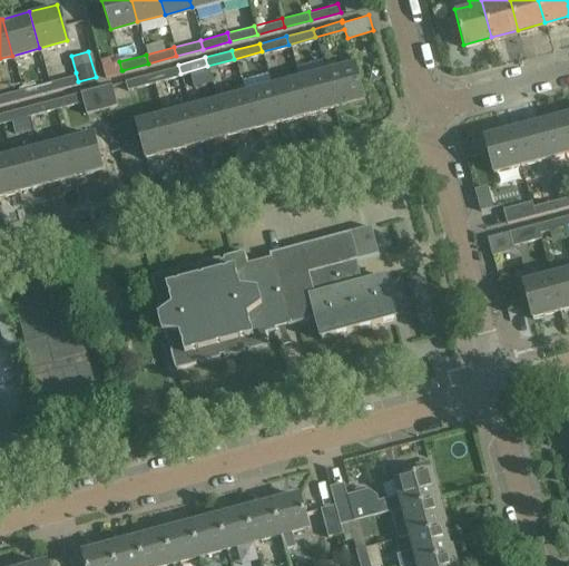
[(352,61),(335,66),(333,58),(323,61),(325,68),(324,68),(333,105),(361,97),(352,61)]
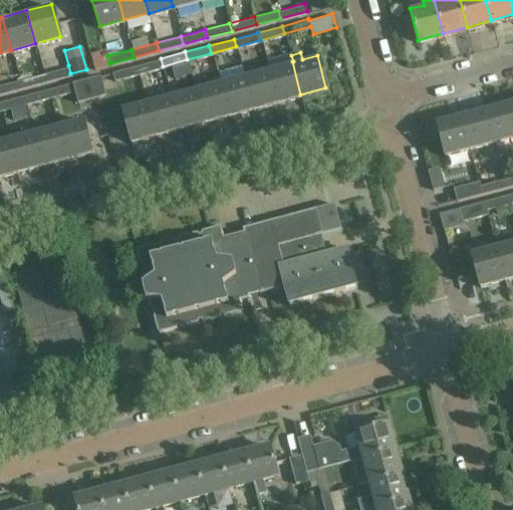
[(163,66),(161,58),(136,64),(139,72),(163,66)]
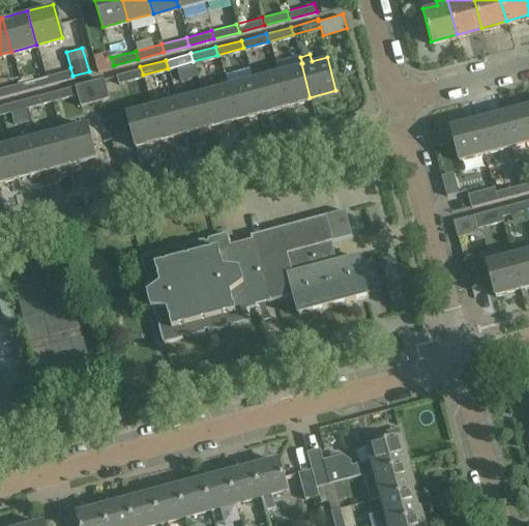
[(310,97),(301,63),(275,70),(285,104),(310,97)]
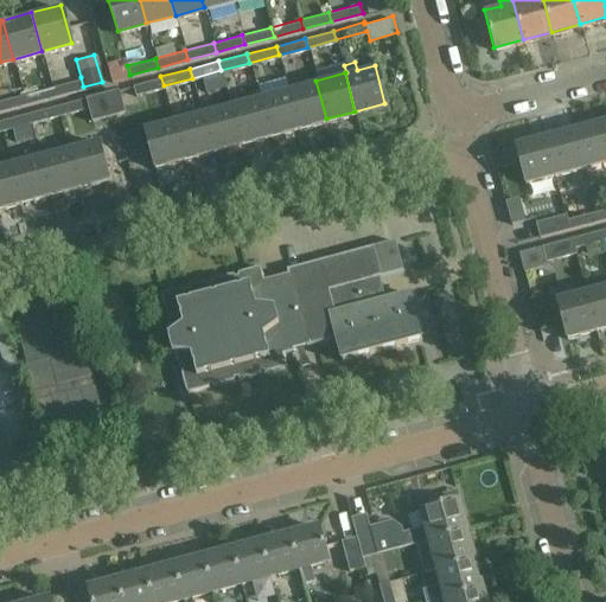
[(164,85),(160,76),(133,84),(135,94),(164,85)]
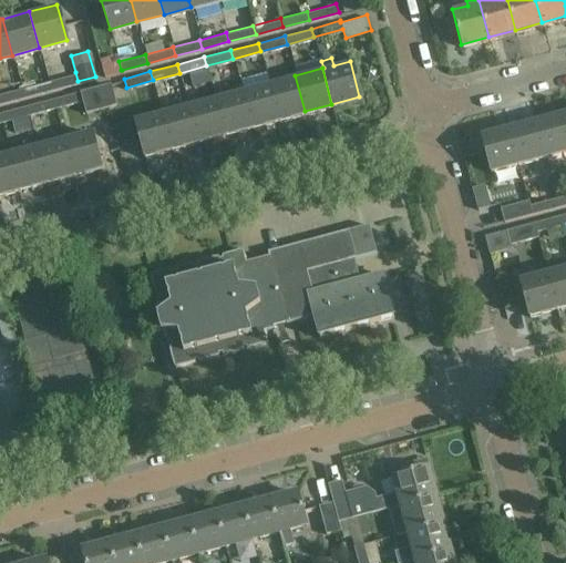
[(78,81),(75,72),(48,80),(50,89),(78,81)]
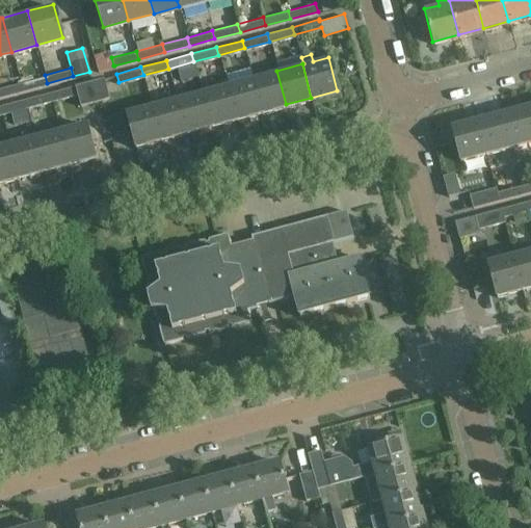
[(286,104),(276,71),(251,77),(261,111),(286,104)]
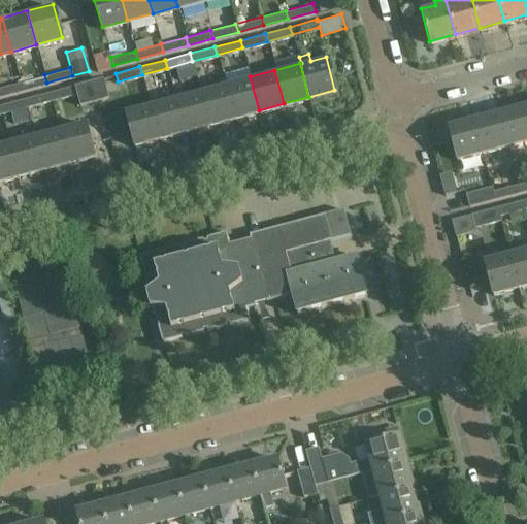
[(19,82),(22,90),(46,83),(44,74),(19,82)]
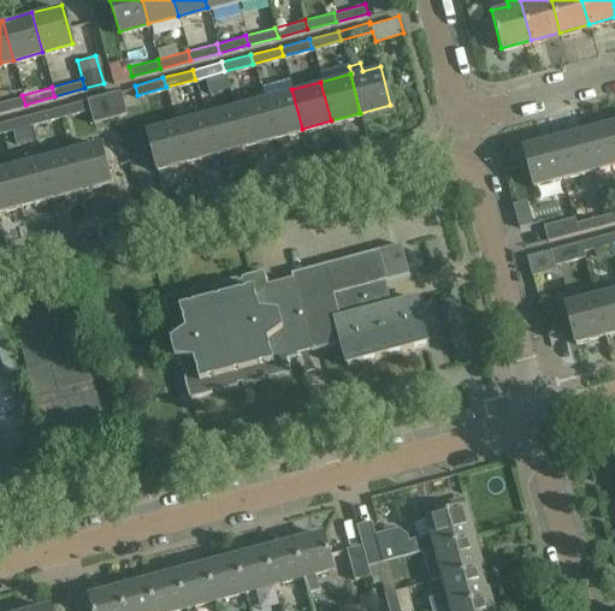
[(93,120),(114,114),(125,112),(119,89),(87,98),(89,107),(93,120)]
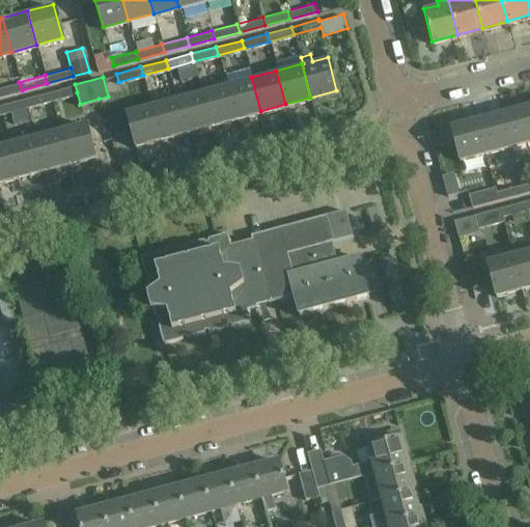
[(260,111),(251,77),(226,84),(234,117),(260,111)]
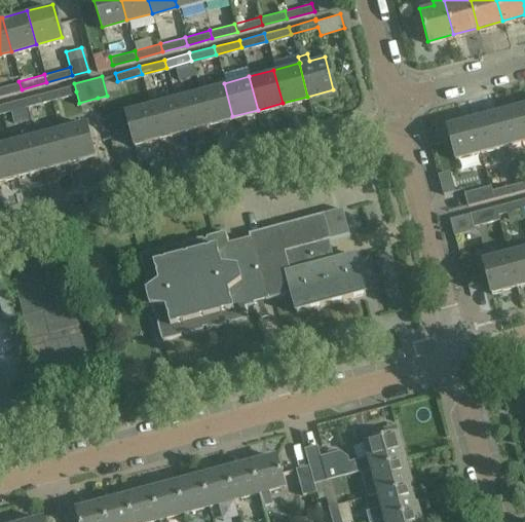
[(0,95),(22,89),(19,81),(0,85),(0,95)]
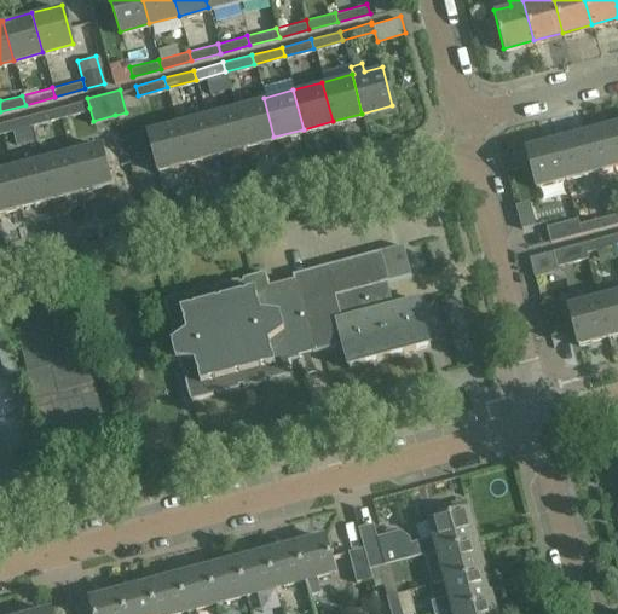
[(57,106),(59,116),(90,108),(87,98),(57,106)]
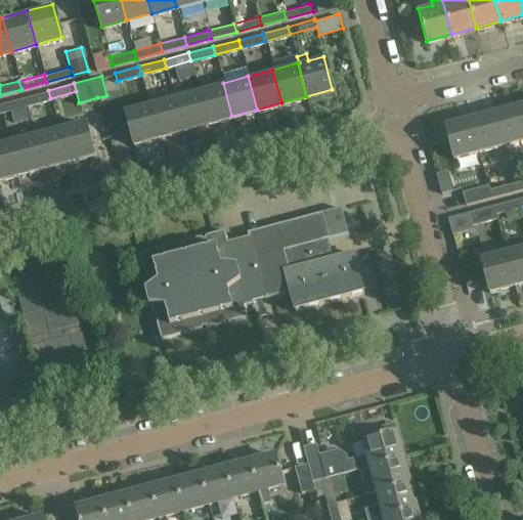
[(223,83),(199,89),(207,123),(231,116),(223,83)]
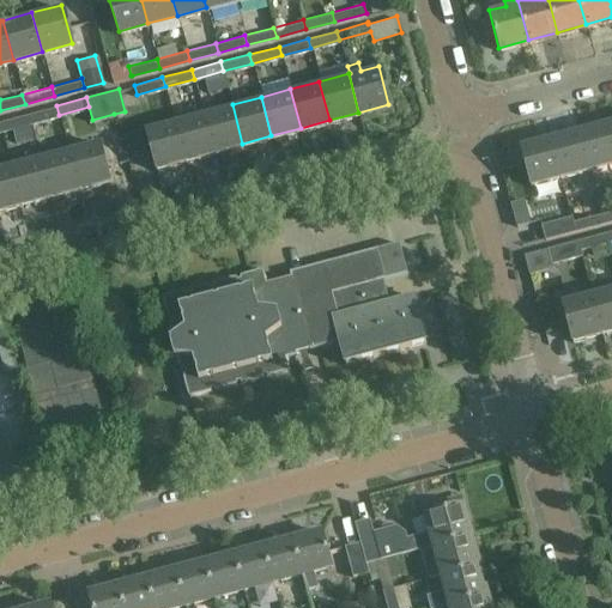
[(213,151),(242,144),(232,104),(203,113),(213,151)]
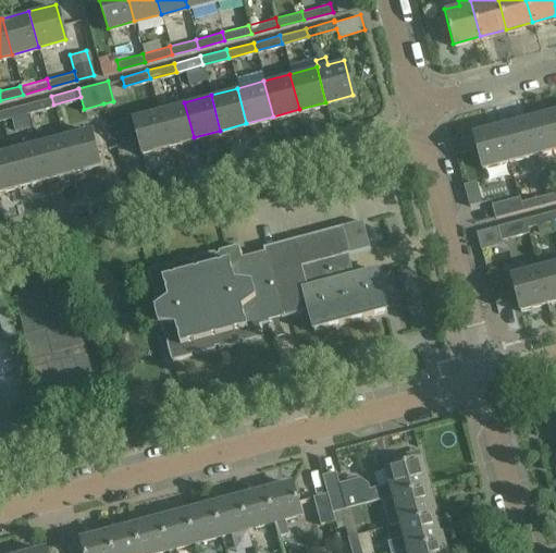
[(25,102),(27,111),(53,105),(51,96),(25,102)]
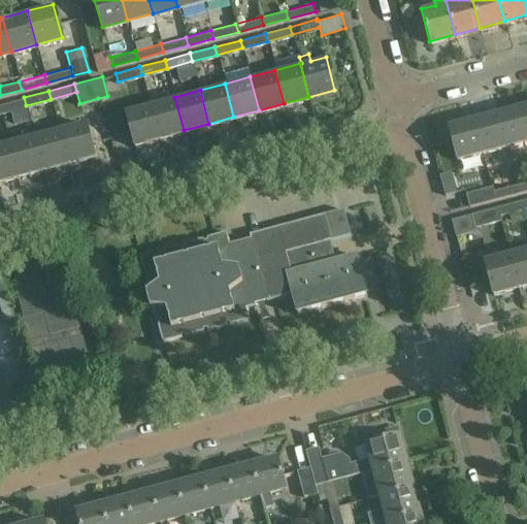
[(0,108),(1,111),(26,105),(24,97),(0,103),(0,108)]
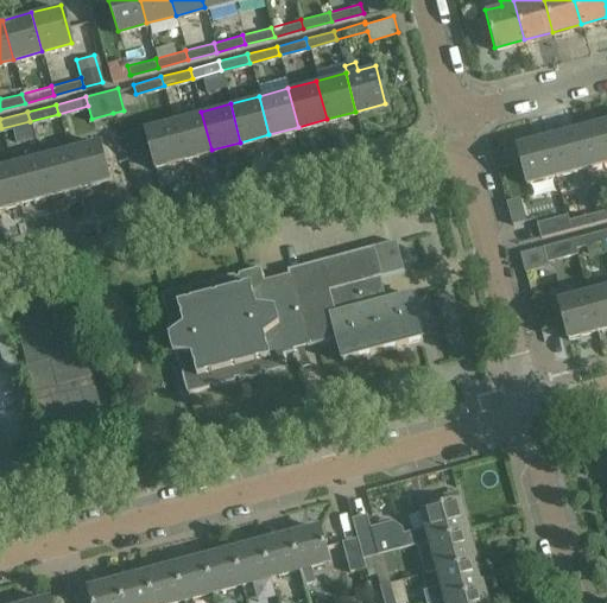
[(201,112),(172,119),(183,158),(212,150),(201,112)]
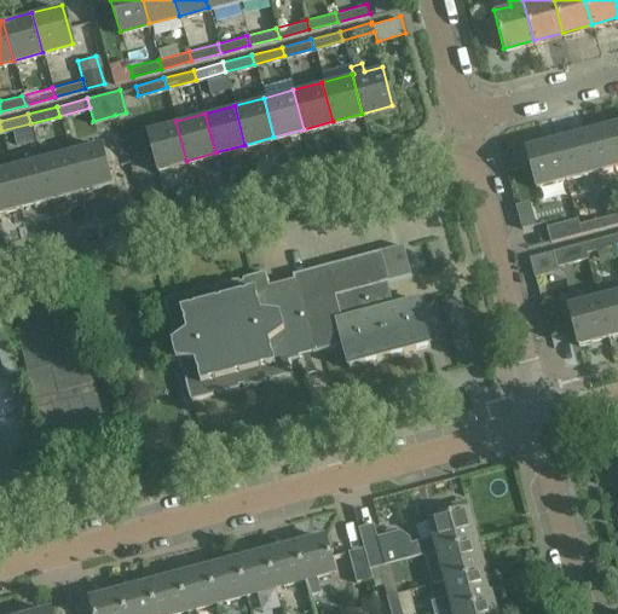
[(156,168),(186,161),(175,121),(145,129),(156,168)]
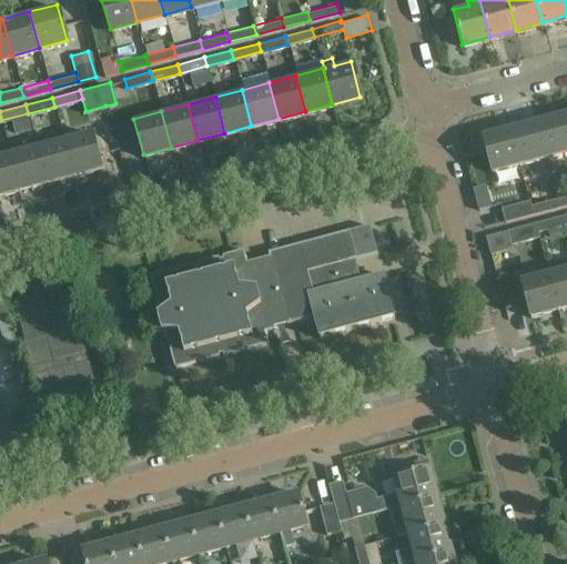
[(566,149),(566,130),(563,112),(535,120),(545,155),(566,149)]
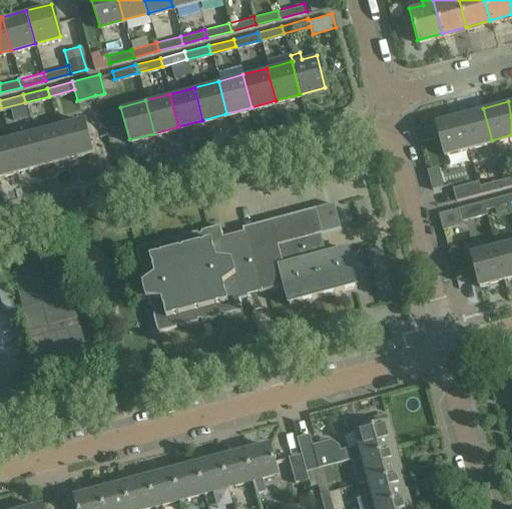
[(459,115),(468,147),(492,140),(483,108),(459,115)]
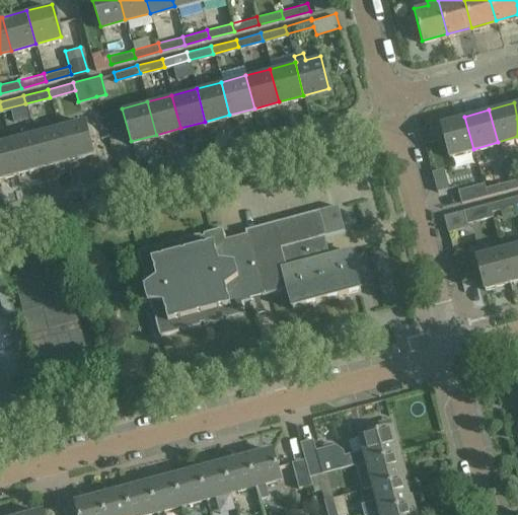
[(473,149),(464,117),(439,123),(448,155),(473,149)]
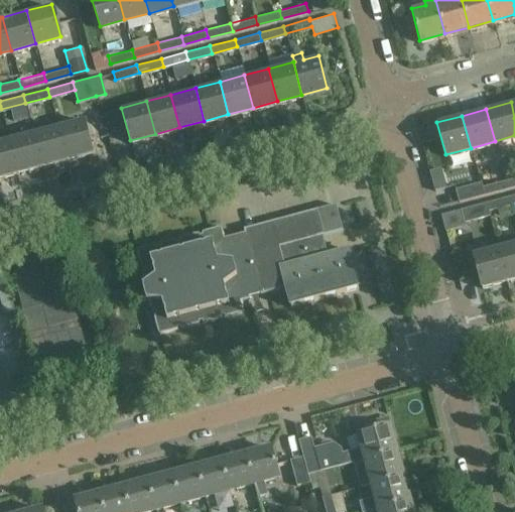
[(57,125),(66,157),(91,151),(83,118),(57,125)]
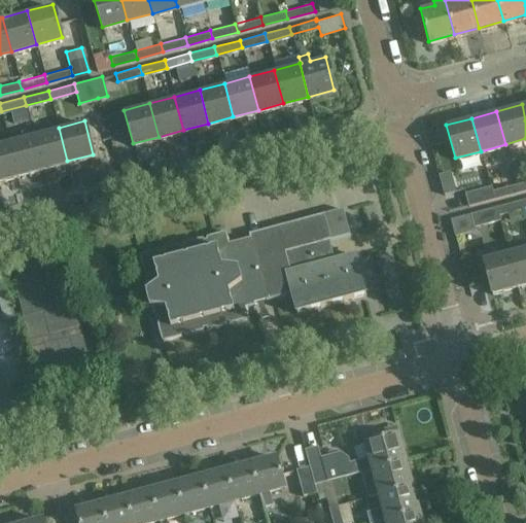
[(33,134),(42,168),(67,161),(59,128),(33,134)]
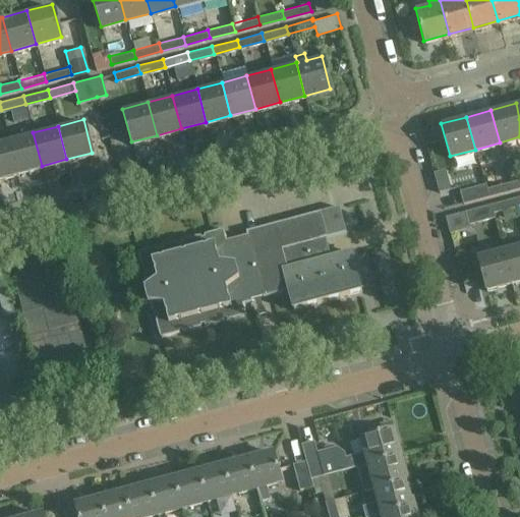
[(8,139),(17,172),(42,166),(33,132),(8,139)]
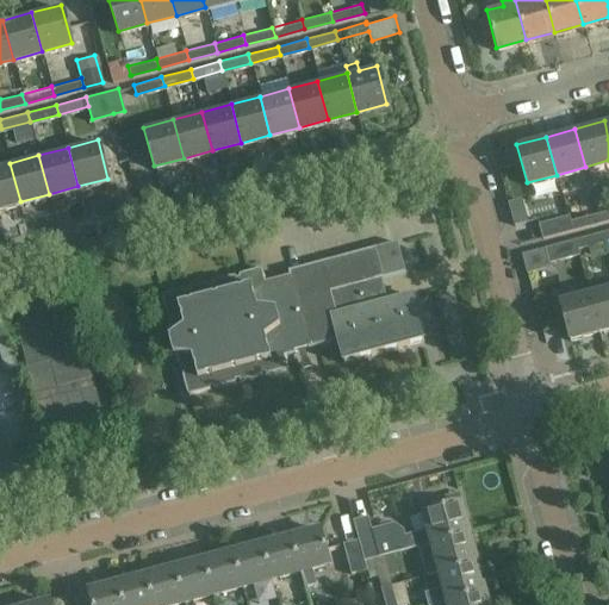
[(0,207),(20,201),(10,163),(0,166),(0,207)]
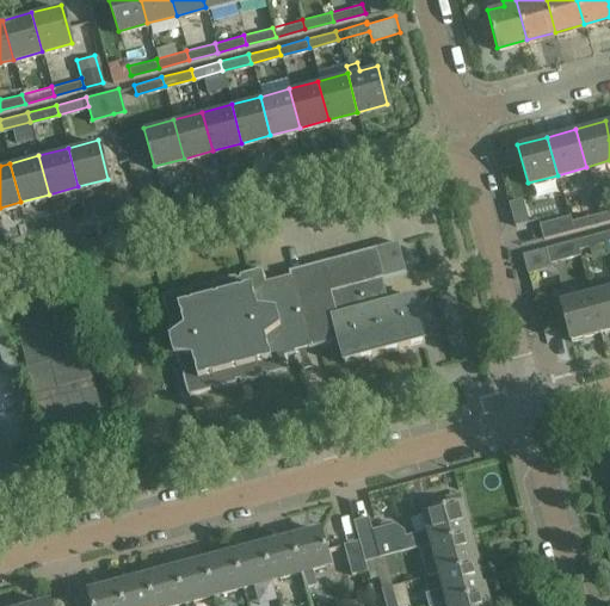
[(609,208),(598,212),(601,222),(609,218),(609,208)]
